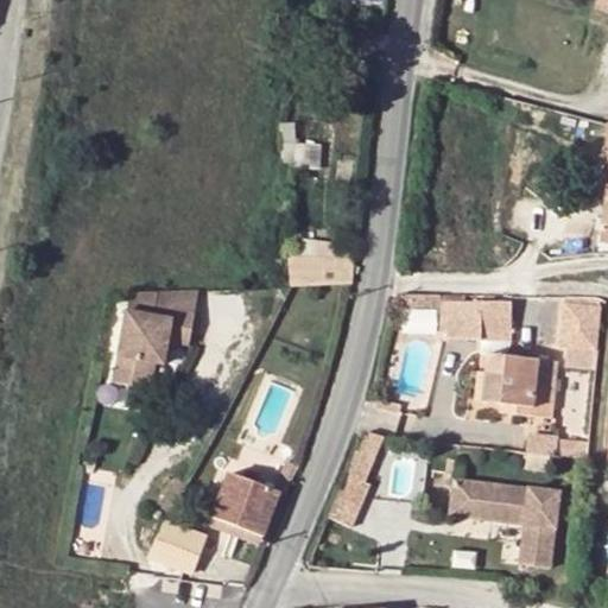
[(607,0),(596,0),(594,10),(607,13),(607,0)]
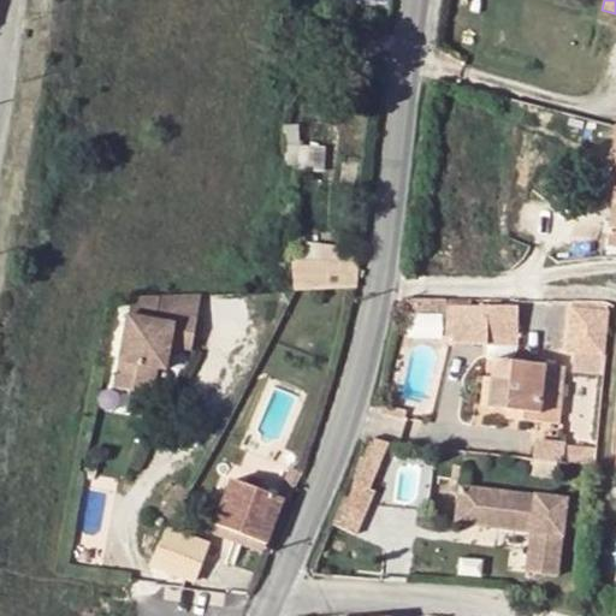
[(342,47),(326,66),(335,72),(349,55),(342,47)]
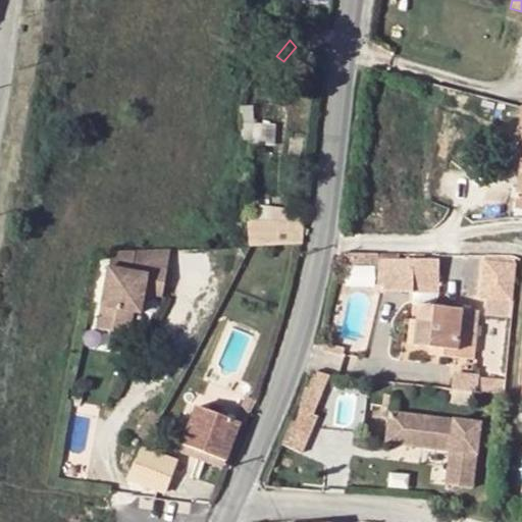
[(250,108),(243,107),(242,118),(243,120),(250,120),(250,108)]
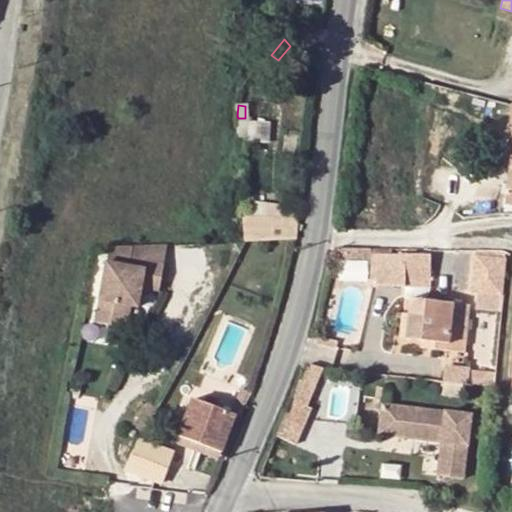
[(243,219),(243,240),(295,240),(298,218),(243,219)]
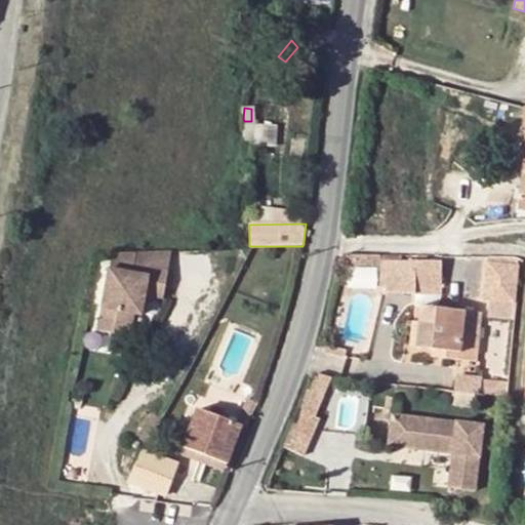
[(99,327),(131,332),(134,310),(143,311),(146,291),(164,293),(168,268),(133,261),(132,269),(117,268),(120,248),(112,250),(99,327)]
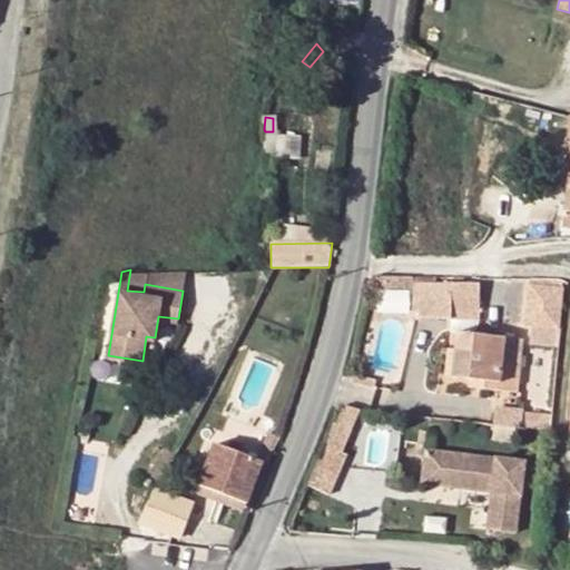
[(561,349),(566,283),(527,281),(523,346),(561,349)]
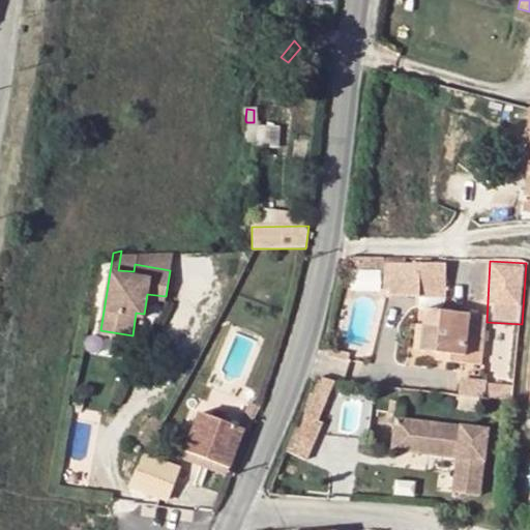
[(446,265),(383,263),(382,290),(389,290),(388,296),(419,296),(419,292),(435,292),(436,289),(445,290),(446,265)]
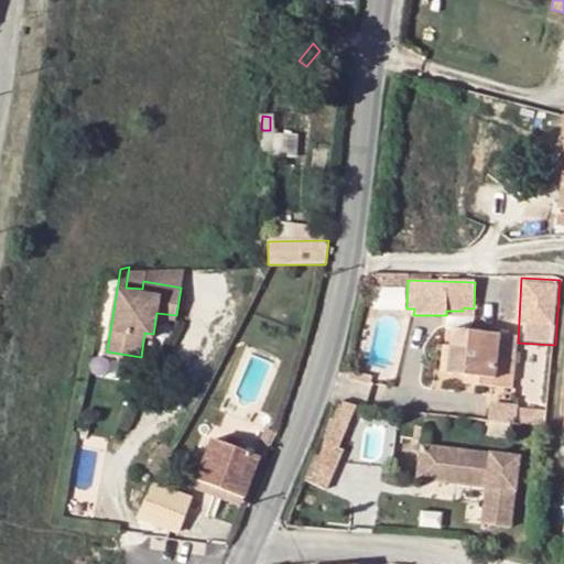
[(445,373),(452,375),(457,329),(449,328),(445,373)]
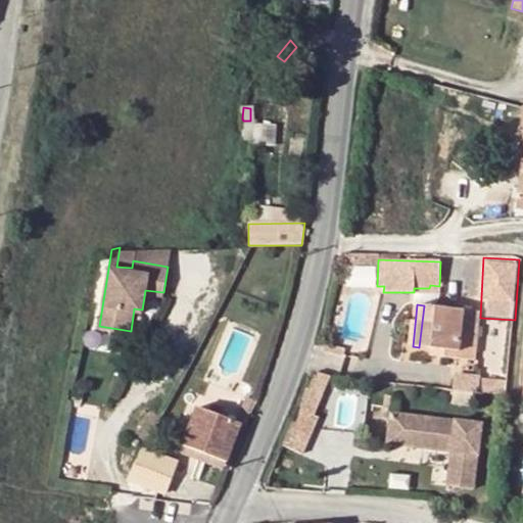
[(461,308),(424,305),(419,347),(430,348),(440,348),(439,357),(473,360),(475,336),(459,335),(461,308)]
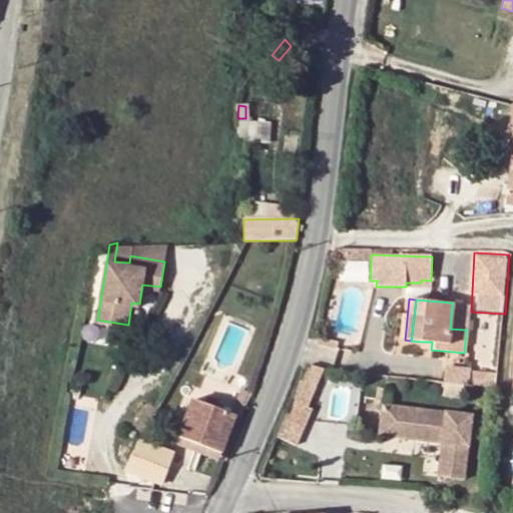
[(469,305),(452,303),(450,329),(466,330),(469,305)]
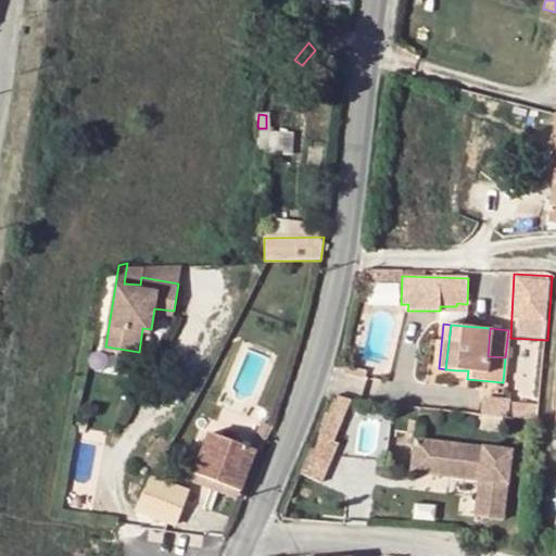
[(468,370),(457,370),(457,378),(467,379),(468,370)]
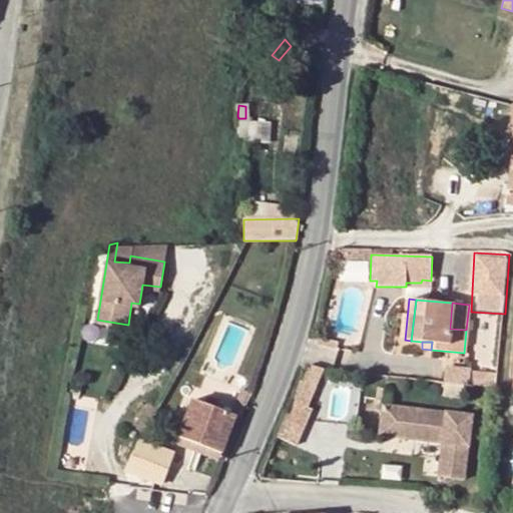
[(473,368),(448,364),(446,379),(470,383),(473,368)]
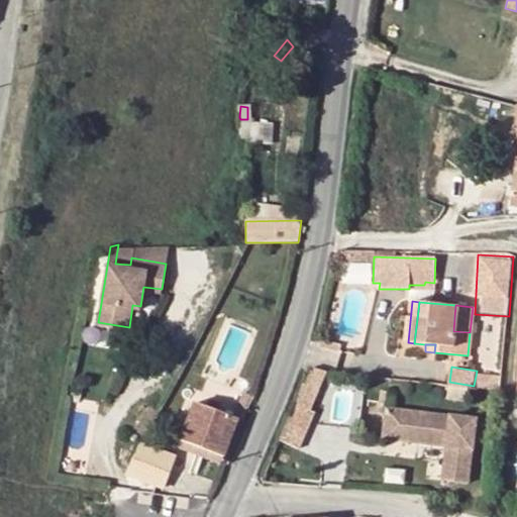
[(477,371),(474,386),(500,389),(502,374),(477,371)]
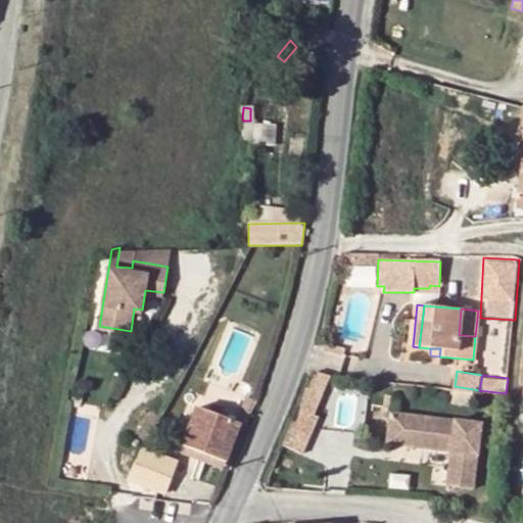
[(245,394),(240,409),(250,413),(257,398),(245,394)]
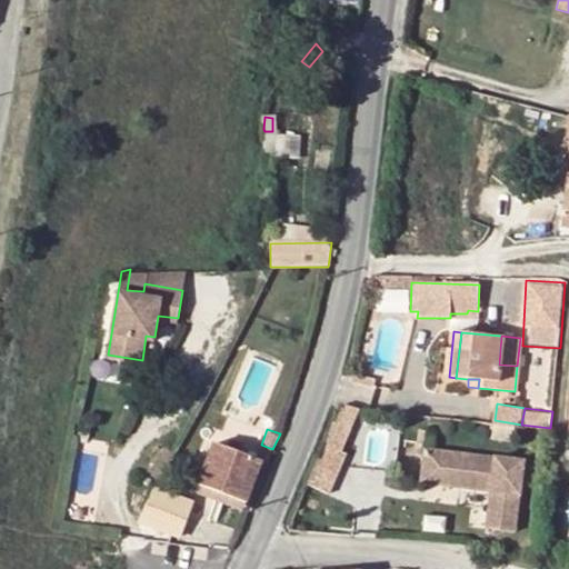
[(272,449),(261,445),(257,457),(213,442),(199,485),(246,502),(261,459),(268,461),(272,449)]
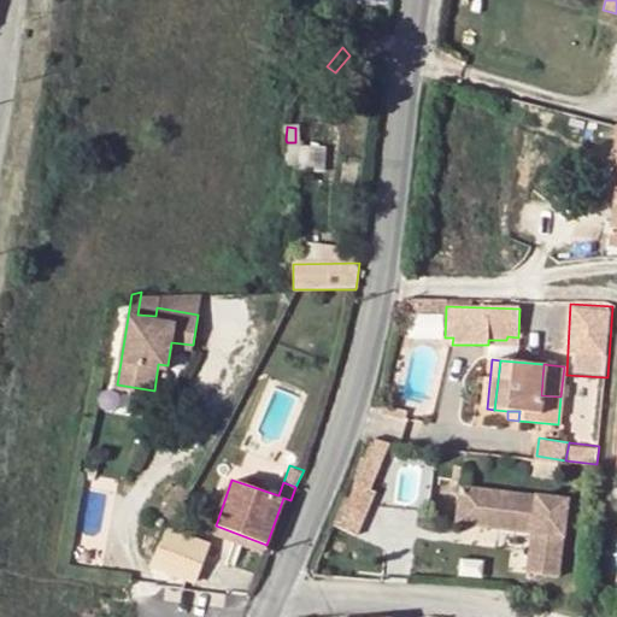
[(569,497),(462,482),(457,518),(533,529),(528,569),(558,573),(569,497)]
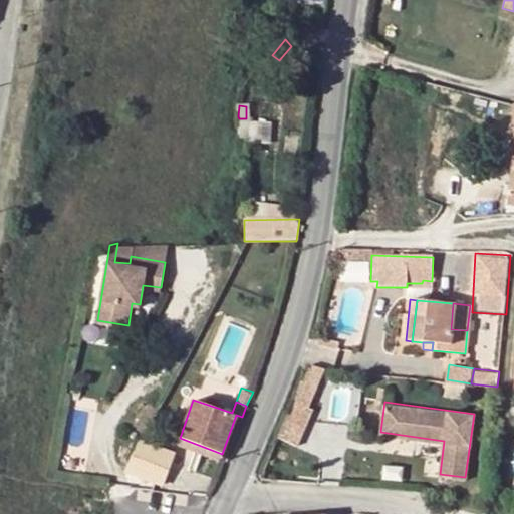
[(141,441),(124,471),(161,484),(174,455),(141,441)]
